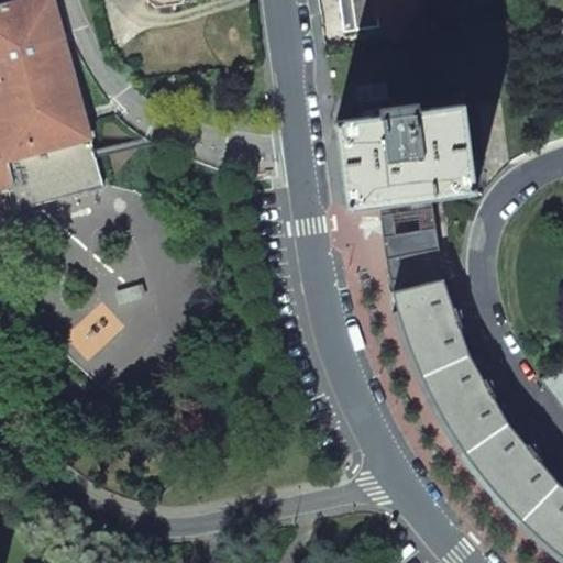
[(0,187),(12,185),(20,210),(102,188),(52,0),(26,0),(0,7),(0,187)]
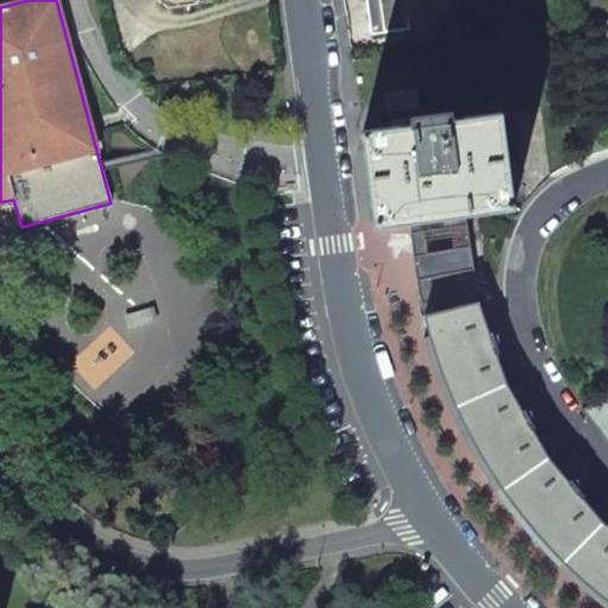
[(366,0),(372,35),(453,23),(451,10),(468,7),(474,0),(366,0)]
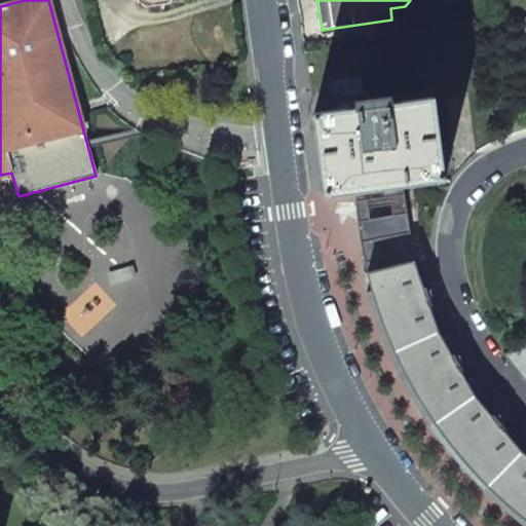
[(423,88),(424,96),(433,95),(431,86),(423,88)]
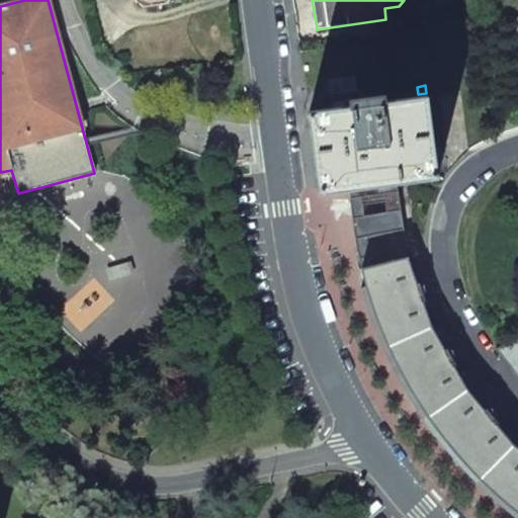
[(320,193),(349,189),(397,182),(438,176),(427,95),(384,101),(383,95),(351,99),(352,105),(309,111),(320,193)]
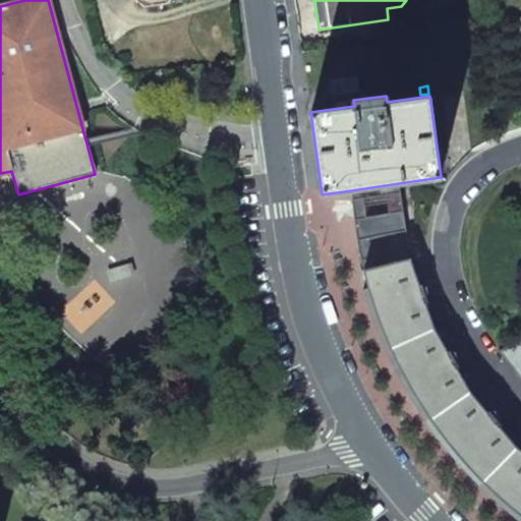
[(351,190),(359,241),(397,233),(401,261),(410,258),(399,183),(351,190)]
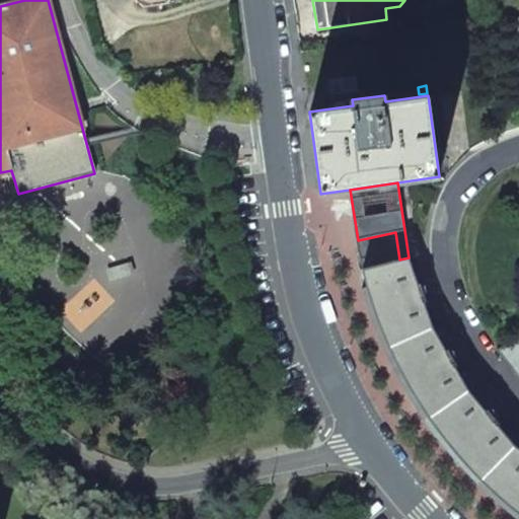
[(358,240),(362,270),(388,347),(428,417),(480,478),(518,511),(518,448),(514,444),(496,424),(498,421),(492,409),(486,412),(467,389),(453,365),(456,363),(453,350),(446,351),(432,326),(423,299),(426,298),(425,285),(418,285),(409,257),(399,260),(395,232),(358,240)]
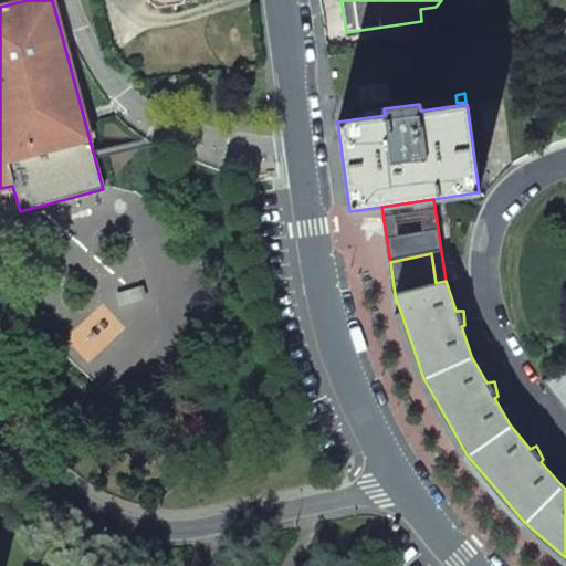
[(565,412),(565,366),(542,381),(565,412)]
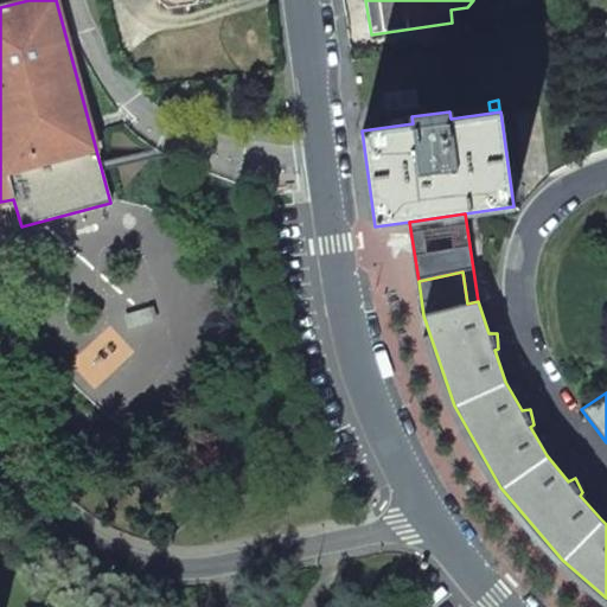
All buildings are outlined.
